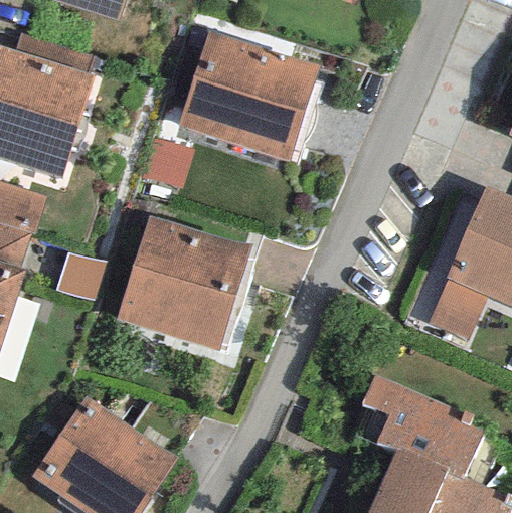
[(57,0),(119,20),(125,0),(57,0)]
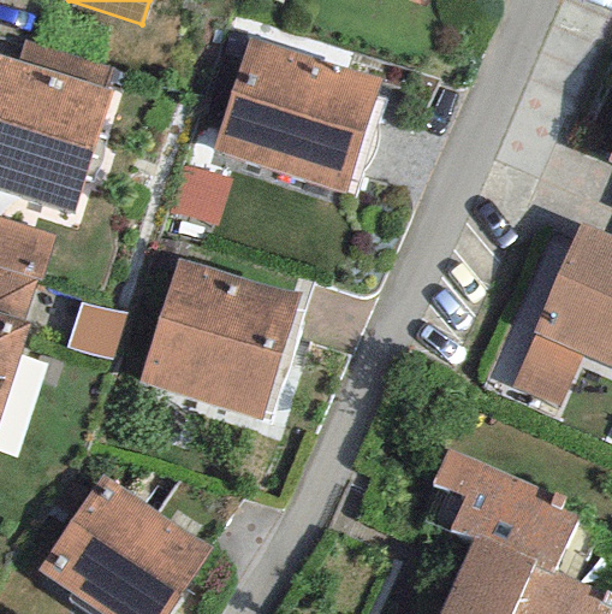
[(248,35),(213,148),(348,190),(382,76),(248,35)]
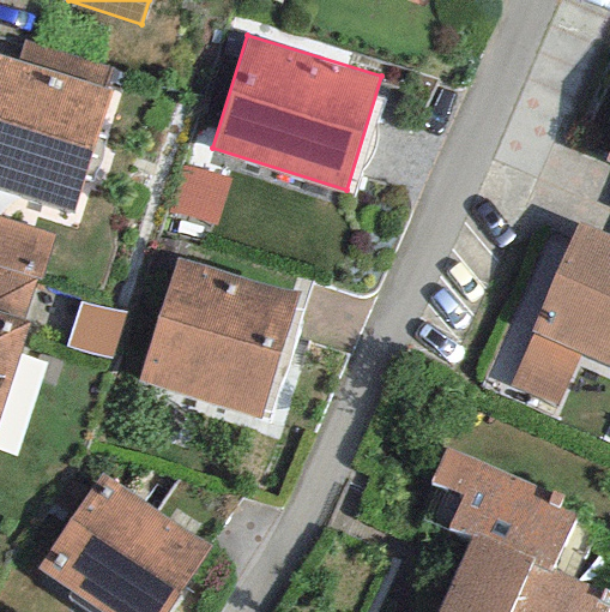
[(26,37),(19,60),(106,87),(113,65),(26,37)]
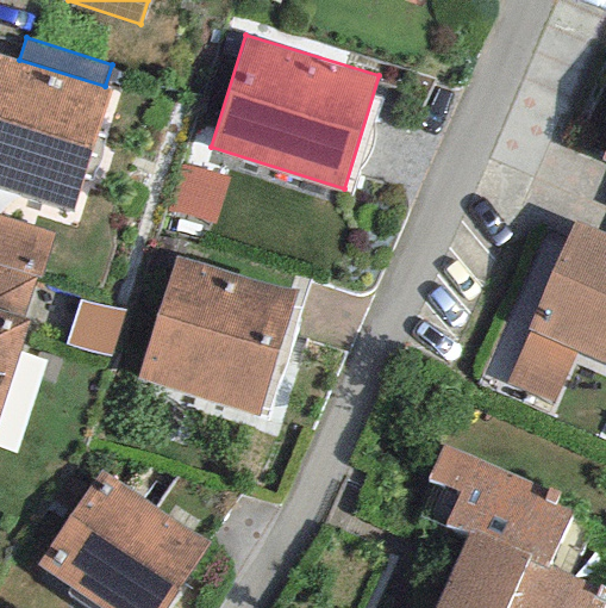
[(19,60),(0,53),(0,186),(74,211),(114,90),(105,86),(19,60)]
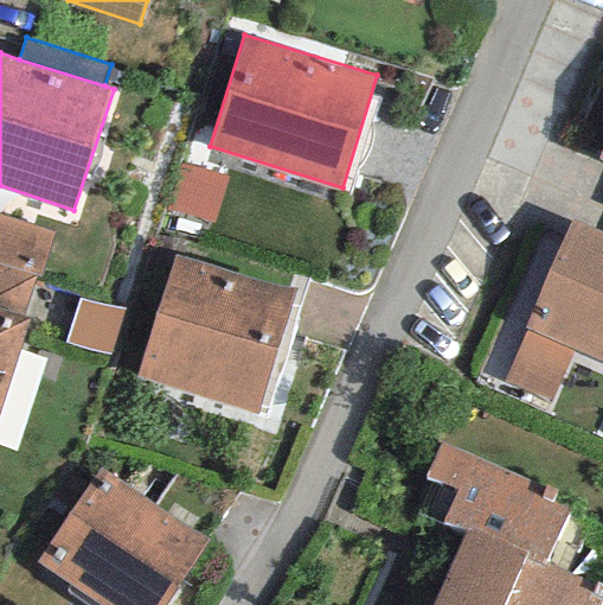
[(229,176),(180,163),(167,209),(216,223),(229,176)]
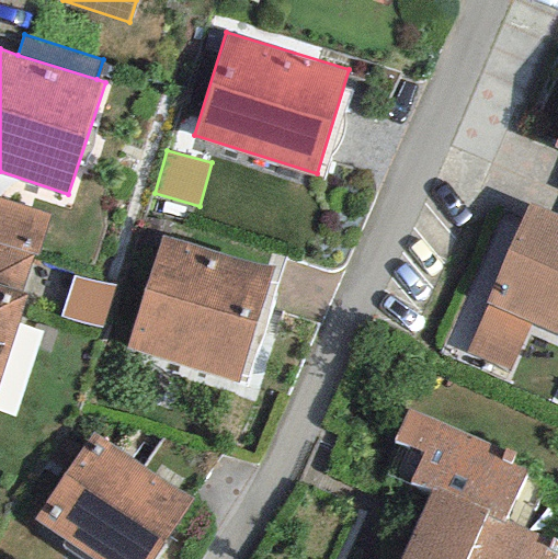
[(50,214),(0,196),(0,241),(36,254),(50,214)]
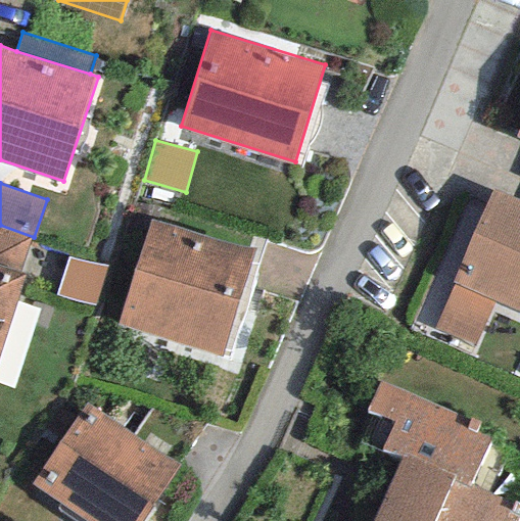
[(519,199),(493,188),(454,281),(495,300),(519,310),(519,199)]
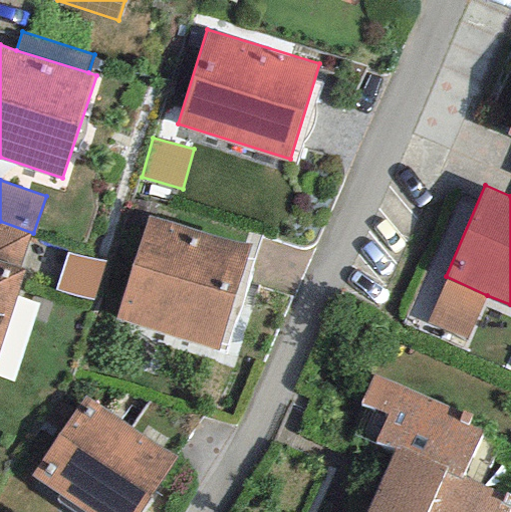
[(251,245),(148,214),(115,318),(219,349),(251,245)]
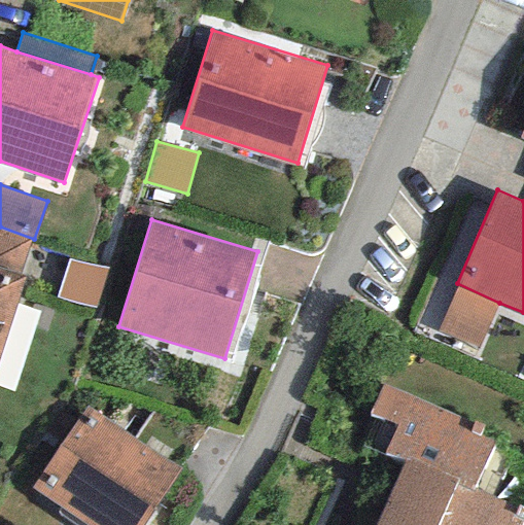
[(0,267),(23,274),(34,239),(0,226),(0,267)]
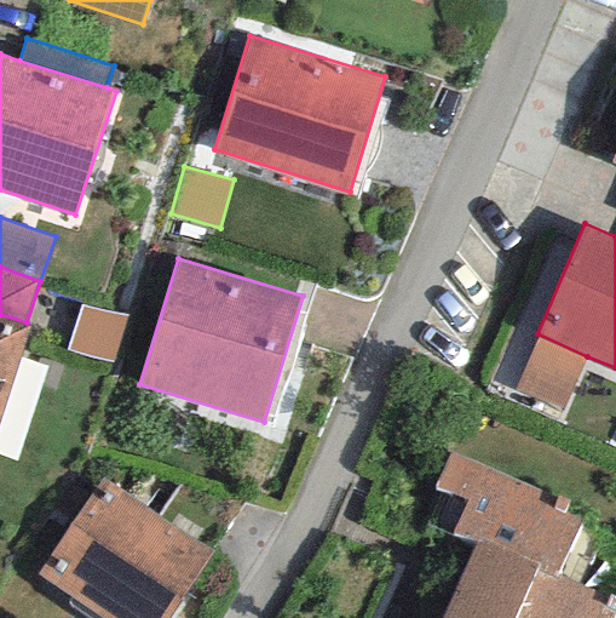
[(136,318),(84,304),(69,349),(122,362),(136,318)]
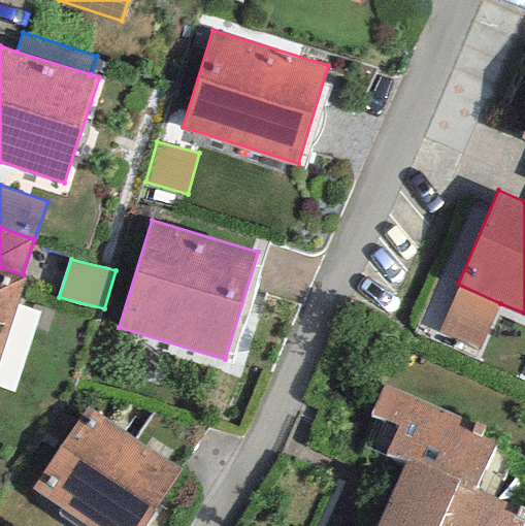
[(0,358),(27,276),(23,274),(0,267),(0,358)]
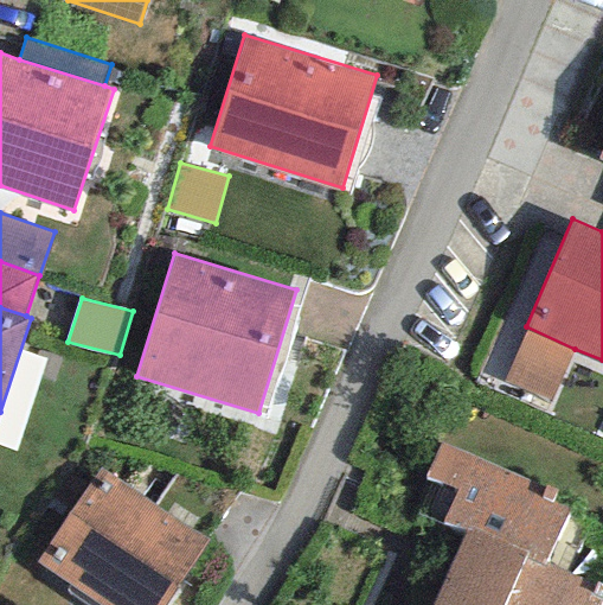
[(550,402),(575,349),(526,326),(505,381),(550,402)]
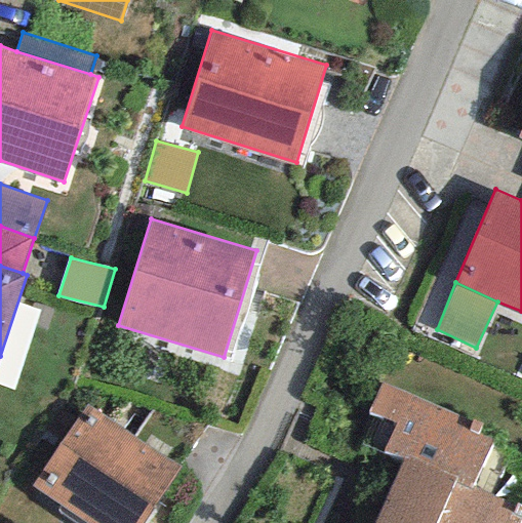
[(460,414),(384,380),(370,410),(397,423),(385,448),(404,457),(373,522),(518,522),(521,516),(521,509),(471,485),(492,438),(456,421),(460,414)]
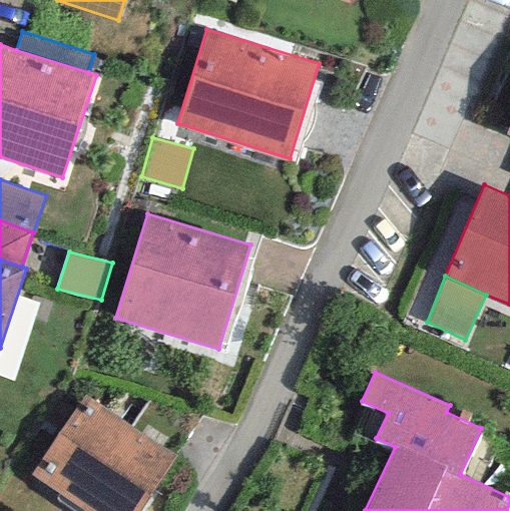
[(139,510),(178,454),(85,393),(31,473),(87,510),(139,510)]
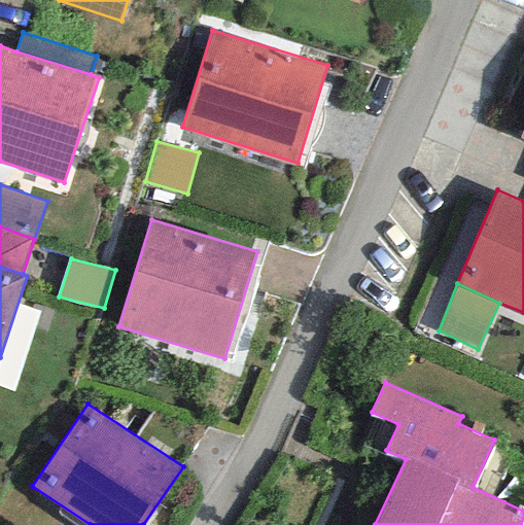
All buildings are outlined.
